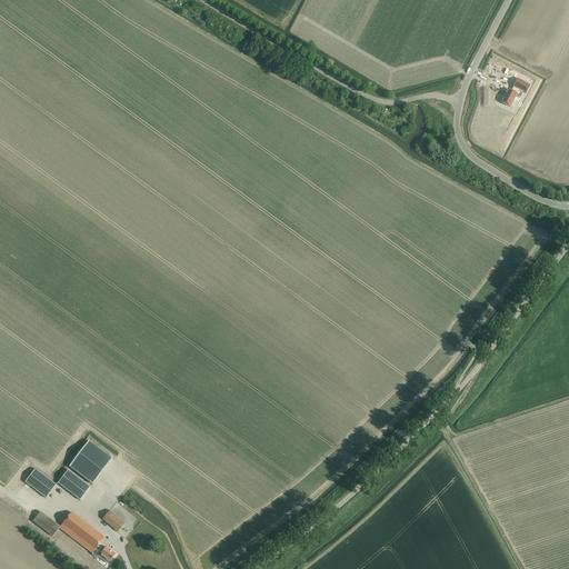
[(507,90),(500,102),(509,107),(516,96),(519,98),(522,92),(525,93),(529,86),(517,79),(511,91),(507,90)]
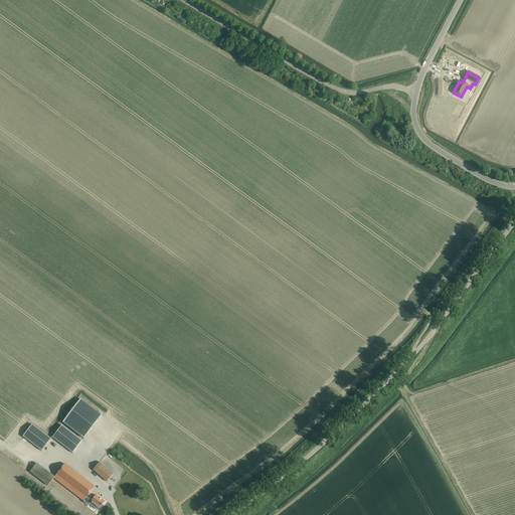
[(62,422),(83,439),(102,415),(80,399),(62,422)]
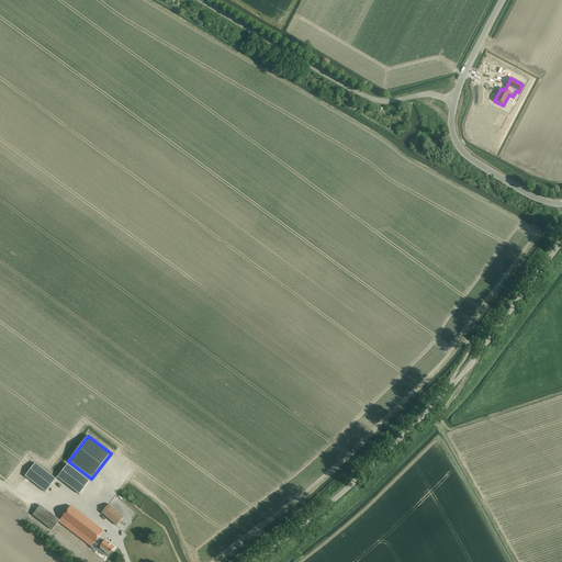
[(35,463),(25,476),(46,492),(56,479),(35,463)]
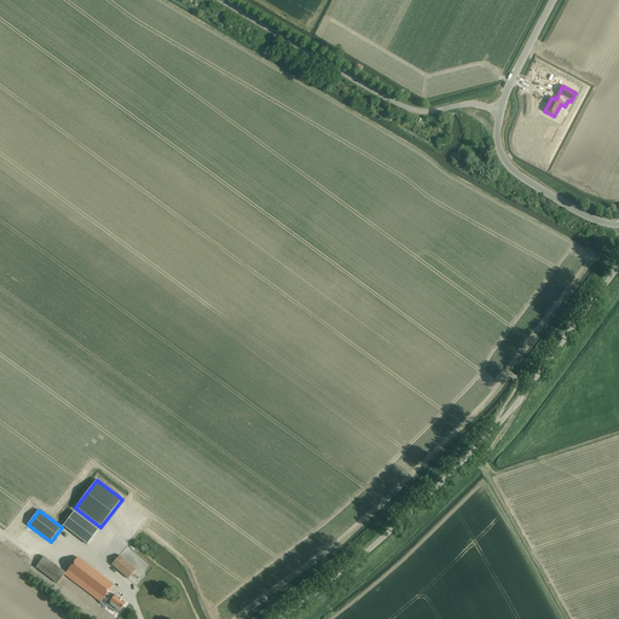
[(74,512),(63,526),(87,544),(98,531),(74,512)]
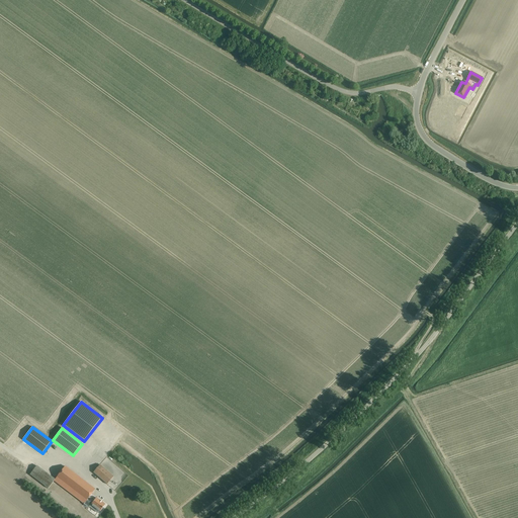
[(107,485),(113,477),(100,465),(93,472),(107,485)]
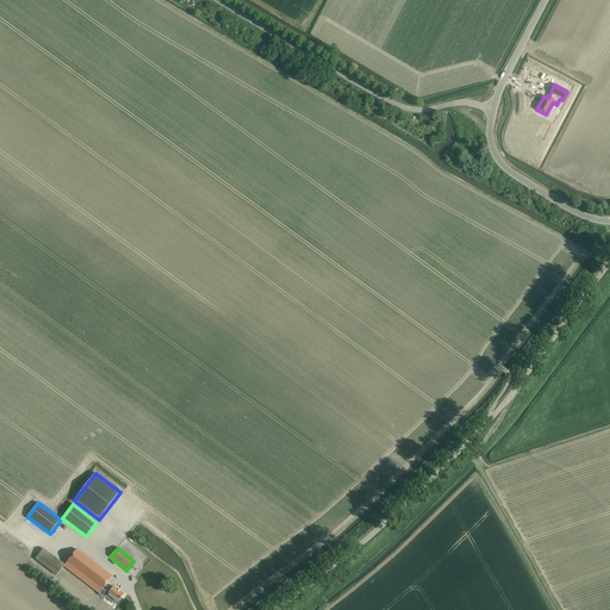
[(43,549),(36,559),(56,576),(63,566),(99,593),(103,590),(107,595),(106,597),(116,604),(117,602),(118,603),(124,595),(113,586),(111,590),(106,585),(112,577),(76,549),(64,565),(43,549)]
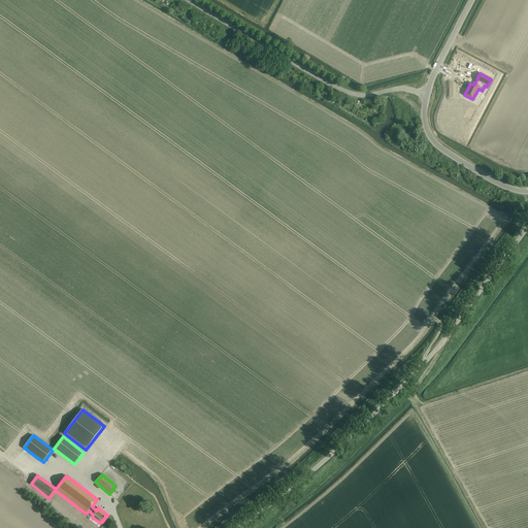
All buildings are outlined.
